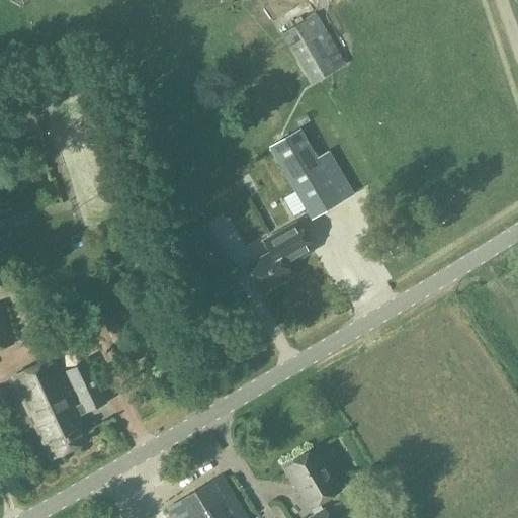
[(282,33),(312,84),(346,64),(317,13),(282,33)]
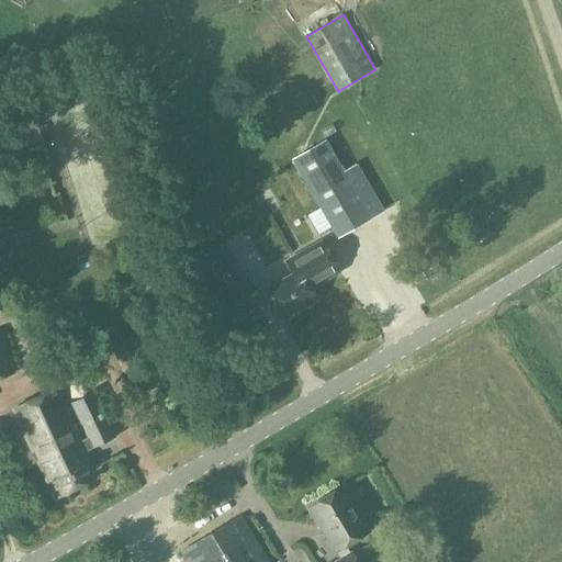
[(321,234),(332,227),(338,238),(384,212),(357,163),(344,170),(326,141),(291,159),(293,163),(282,168),(321,234)]
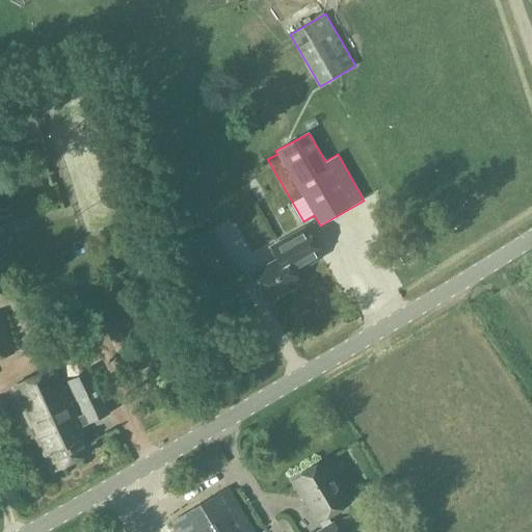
[(197,259),(219,246),(211,232),(189,244),(197,259)]
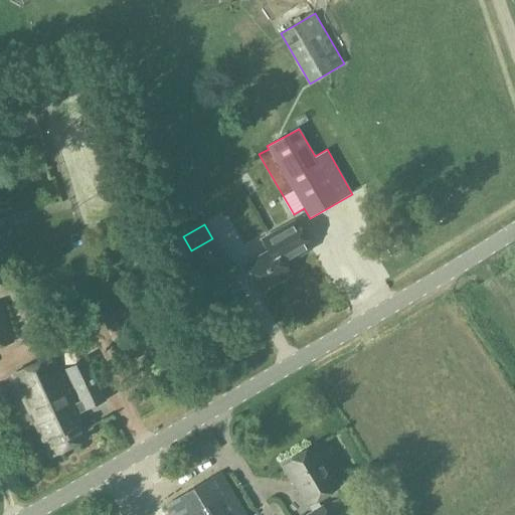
[(272,243),(275,248),(246,265),(261,291),(289,276),(283,266),(310,250),(298,229),(272,243)]
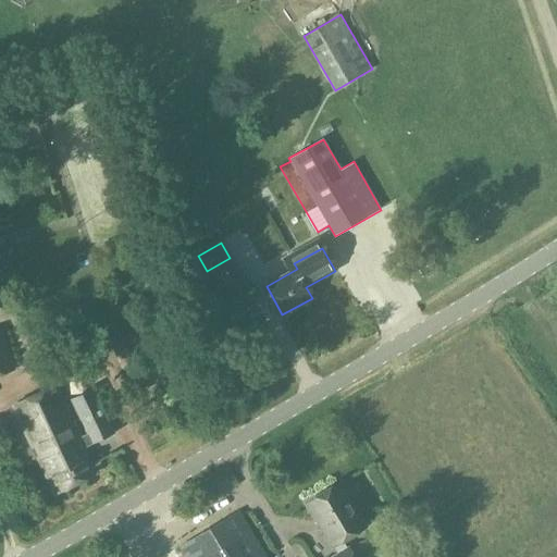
[(0,375),(16,371),(3,330),(0,330),(0,375)]
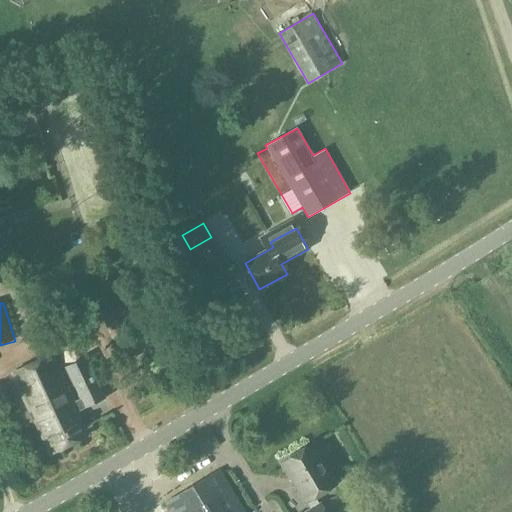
[(79,399),(75,401),(64,375),(53,355),(10,375),(35,425),(49,453),(88,434),(77,413),(106,398),(85,356),(64,367),(79,399)]
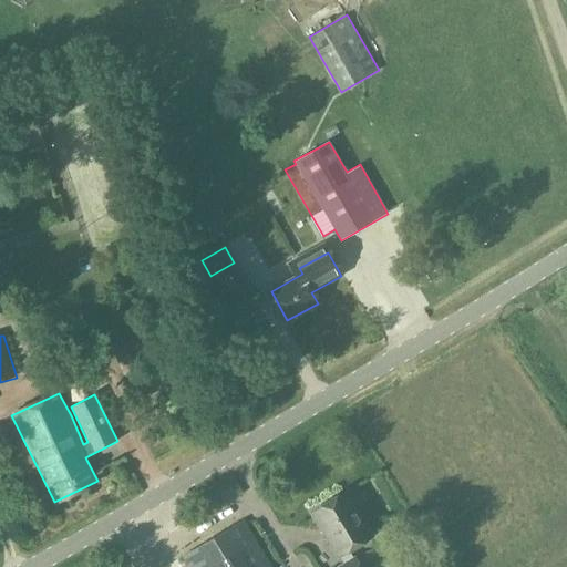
[(124,437),(138,434),(132,411),(117,414),(124,437)]
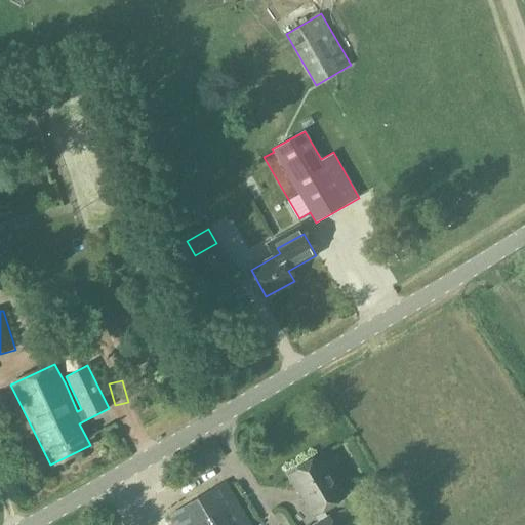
[(322,510),(344,496),(332,478),(331,478),(318,455),(289,474),(314,515),(314,514),(319,522),(314,524),(332,524),(328,517),(327,518),(322,510)]
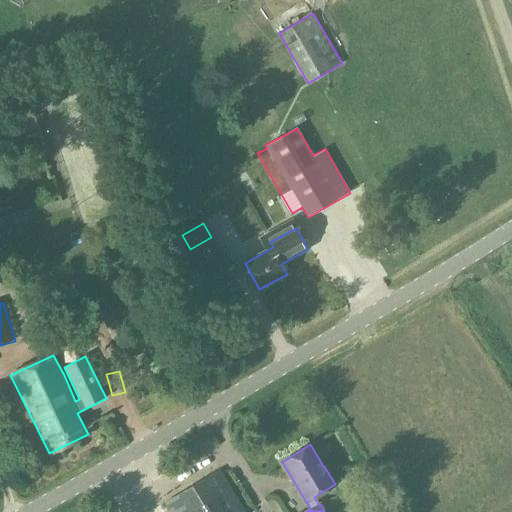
[(246,511),(221,469),(164,502),(169,511),(246,511)]
